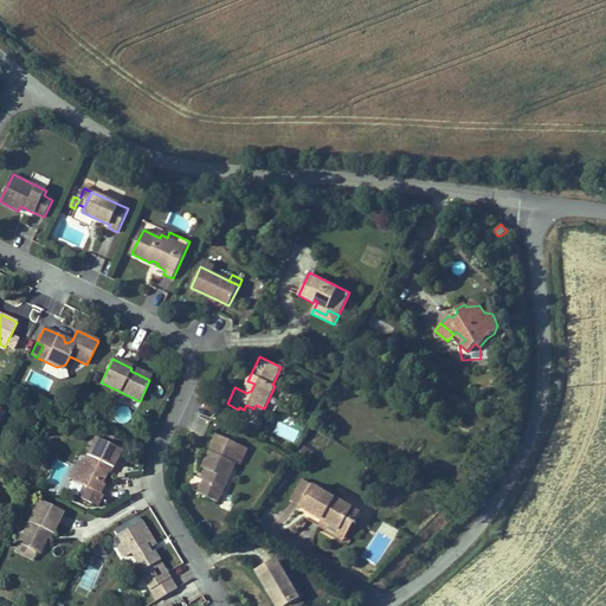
[(150,378),(131,368),(130,371),(149,380),(150,378)]
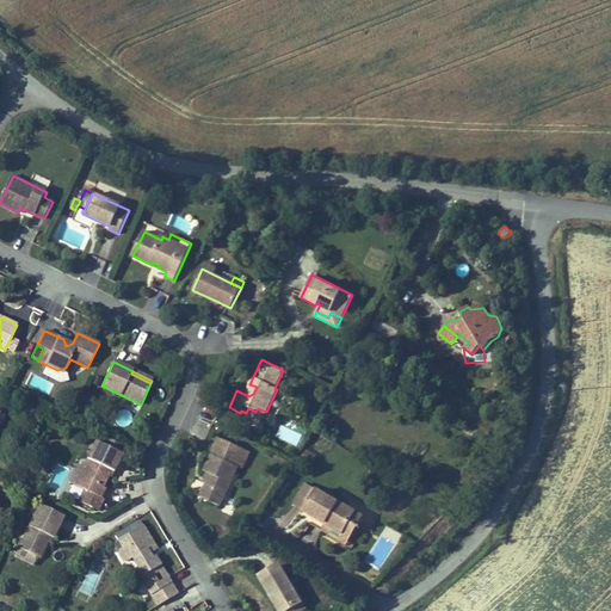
[(260,423),(266,412),(258,408),(255,412),(248,408),(246,413),(241,411),(240,413),(260,423)]
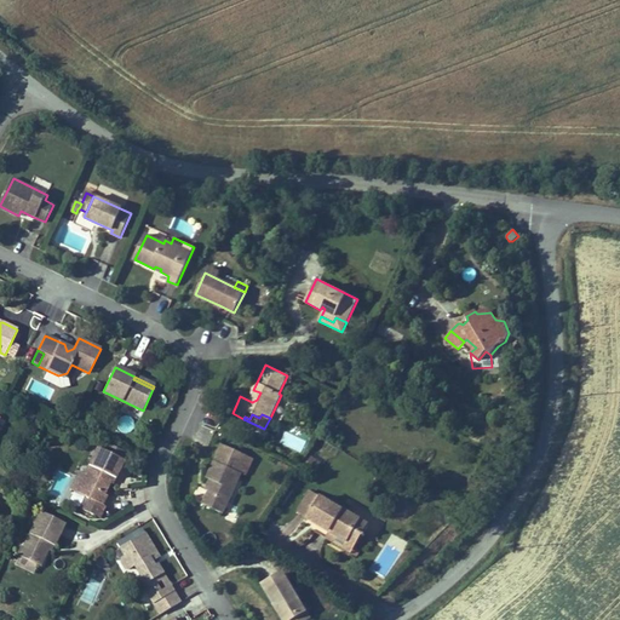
[(285,431),(279,442),(302,453),(306,441),(285,431)]
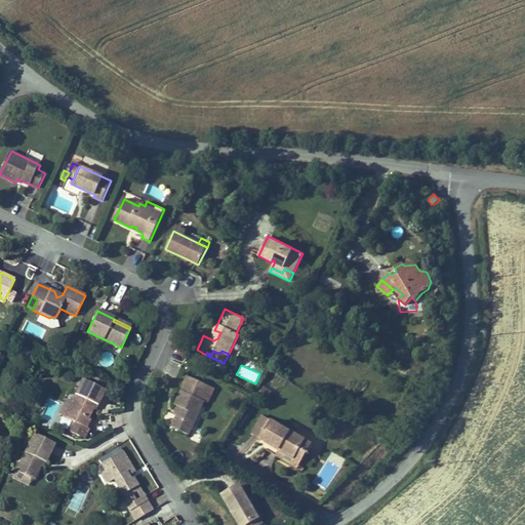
[(105,391),(108,384),(89,374),(87,377),(94,381),(92,386),(105,391)]
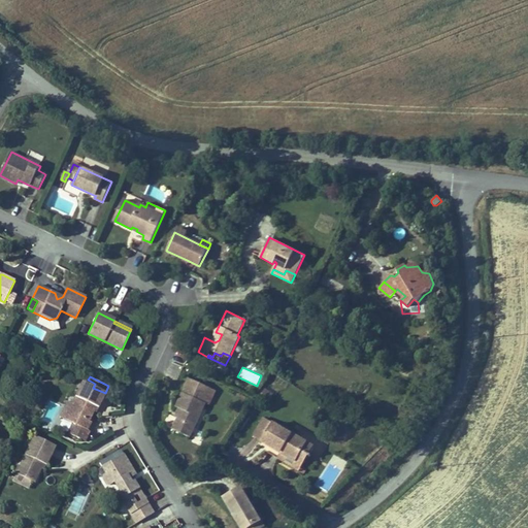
[(190,437),(205,403),(203,401),(209,388),(190,378),(182,396),(176,407),(178,408),(182,409),(177,418),(172,429),(190,437)]
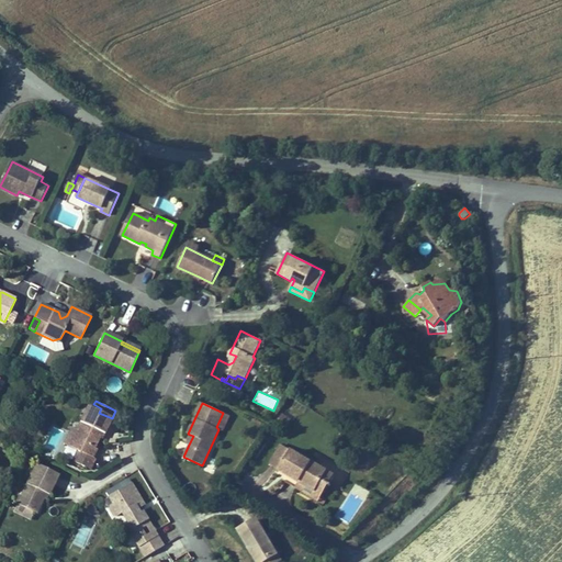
[(99,438),(101,433),(104,435),(108,428),(112,418),(99,413),(101,408),(93,404),(91,408),(88,407),(77,429),(68,447),(78,451),(72,461),(90,470),(94,459),(92,458),(97,449),(94,448),(99,438)]
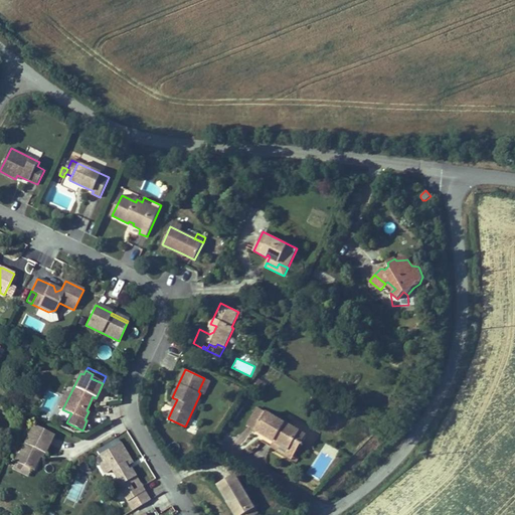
[(260,391),(265,384),(259,380),(253,387),(252,385),(248,390),(254,394),(258,390),(260,391)]
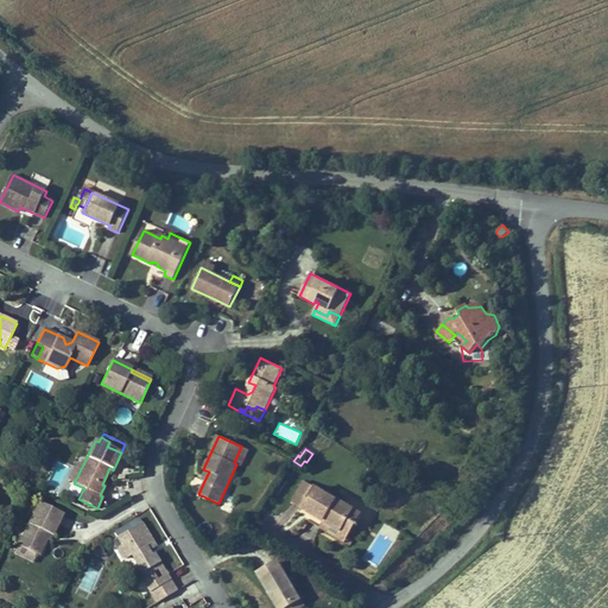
[(74,483),(83,464),(77,462),(69,481),(74,483)]
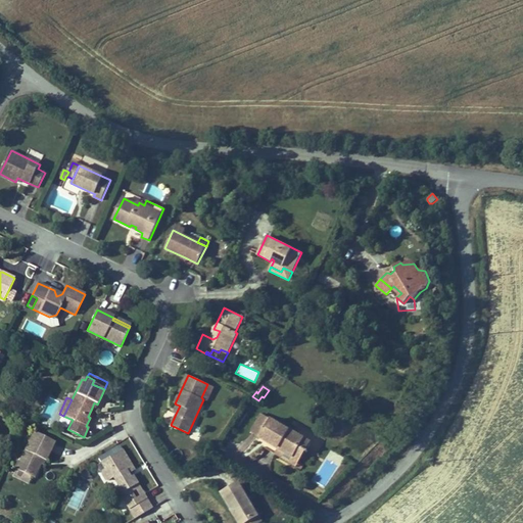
[(259,437),(271,419),(263,415),(251,432),(259,437)]
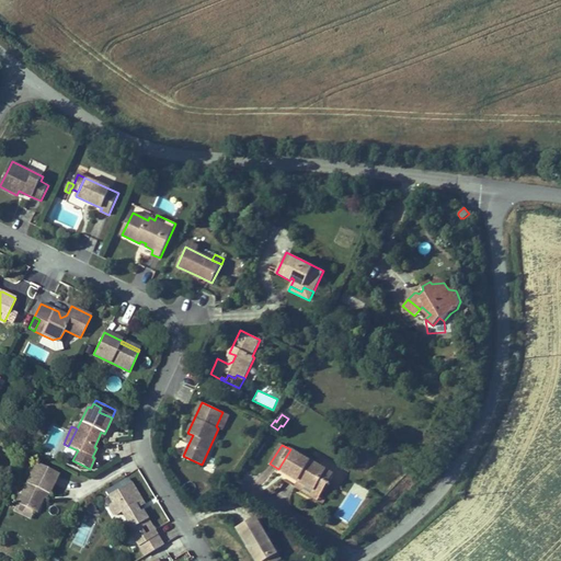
[(290,449),(278,469),(288,474),(299,481),(295,487),(318,500),(323,503),(327,499),(321,495),(333,476),(290,449)]
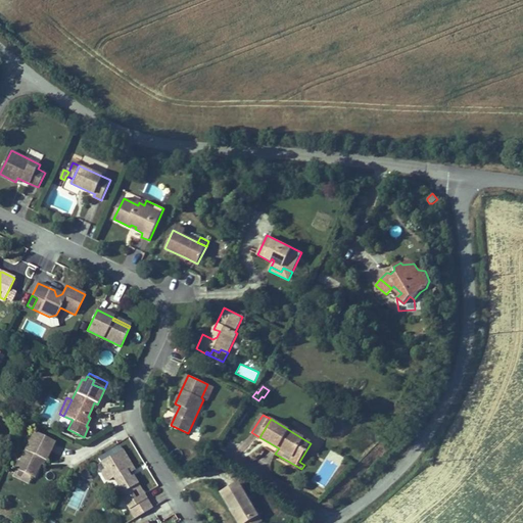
[(48,456),(54,441),(34,432),(15,469),(31,476),(34,478),(43,459),(46,461),(48,456)]
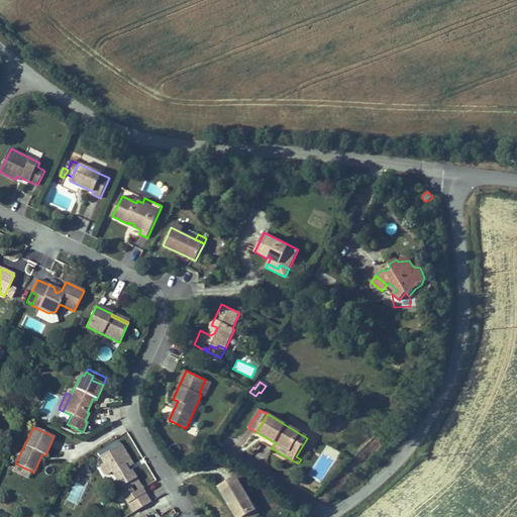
[(272,448),(276,443),(266,437),(263,443),(272,448)]
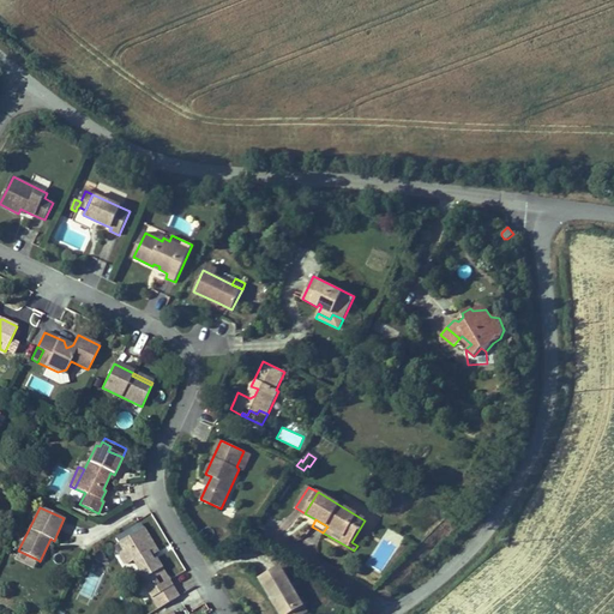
[(155,547),(143,528),(119,542),(124,551),(120,552),(120,555),(124,563),(128,564),(133,561),(143,579),(161,569),(155,559),(152,561),(150,557),(152,555),(157,552),(155,547)]
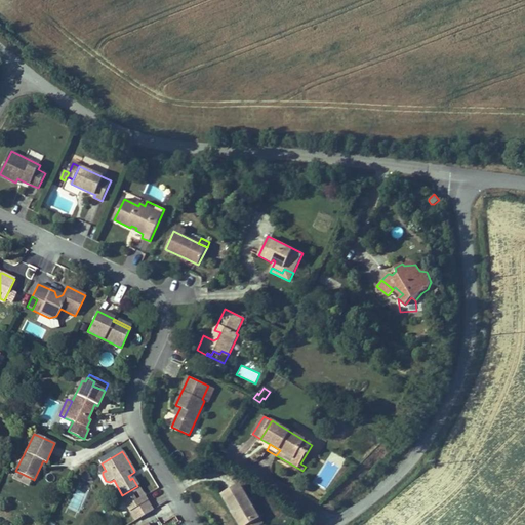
[(28,485),(31,478),(15,471),(12,478),(28,485)]
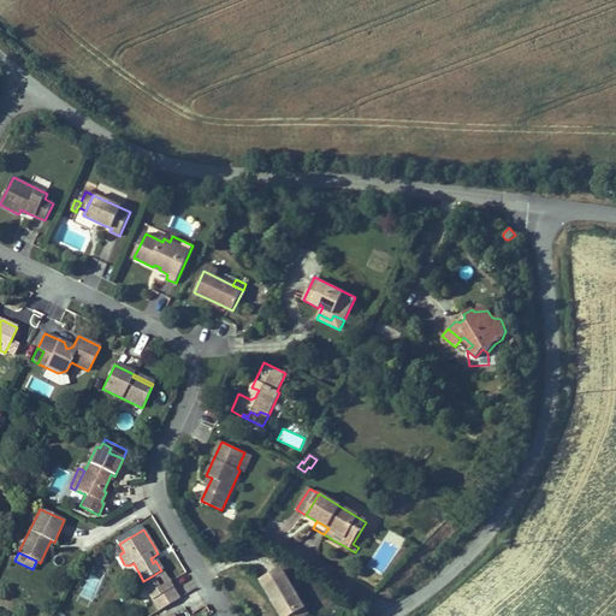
[(171,587),(161,570),(143,581),(154,598),(171,587)]
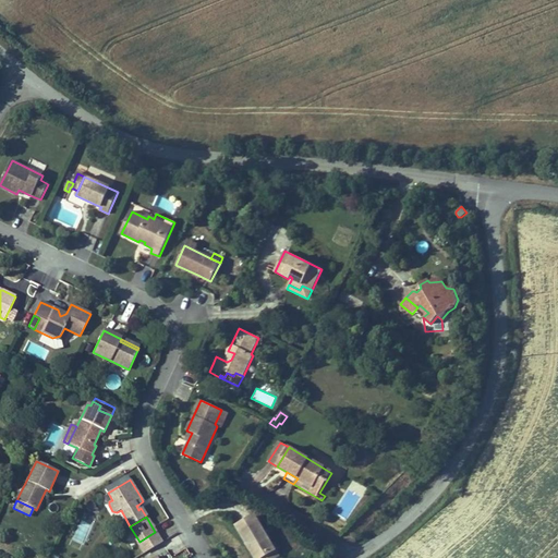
[(263,557),(275,552),(255,517),(237,526),(242,535),(247,545),(251,544),(254,548),(251,550),(255,557),(263,557)]
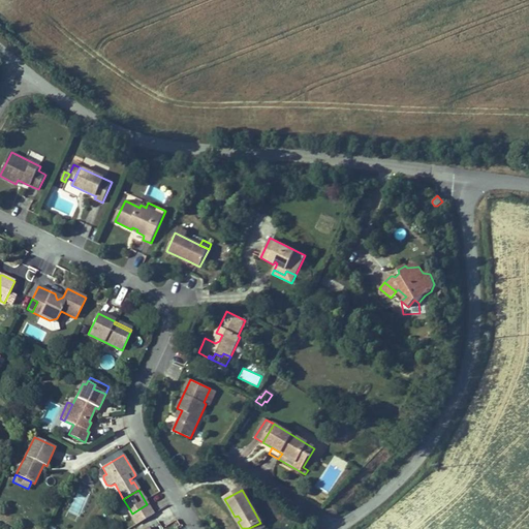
[(132,514),(130,515),(136,525),(153,515),(147,504),(132,514)]
